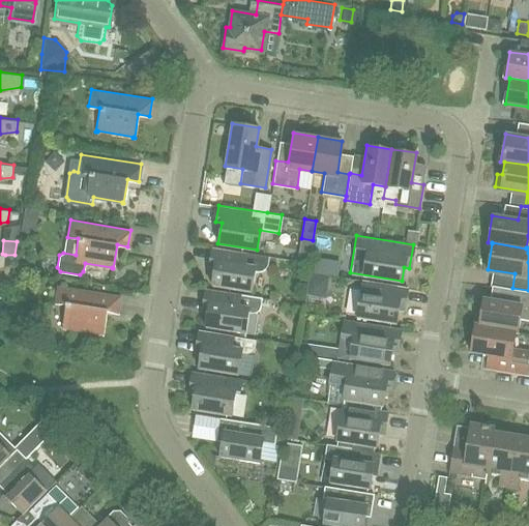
[(251,291),(254,269),(259,270),(262,269),(264,267),(267,264),(268,255),(246,252),(211,246),(209,263),(214,264),(211,284),(251,291)]
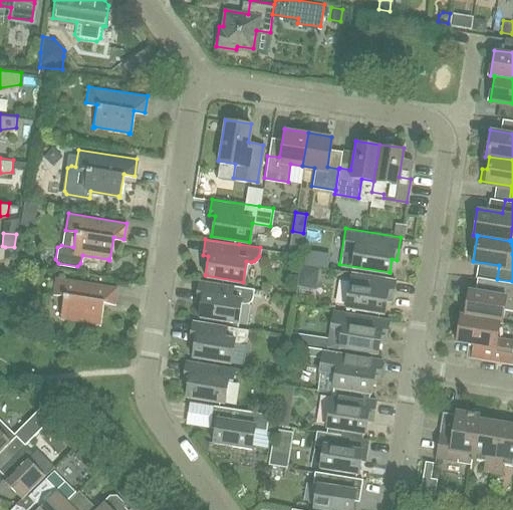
[(309,264),(311,249),(301,248),(300,254),(299,262),(309,264)]
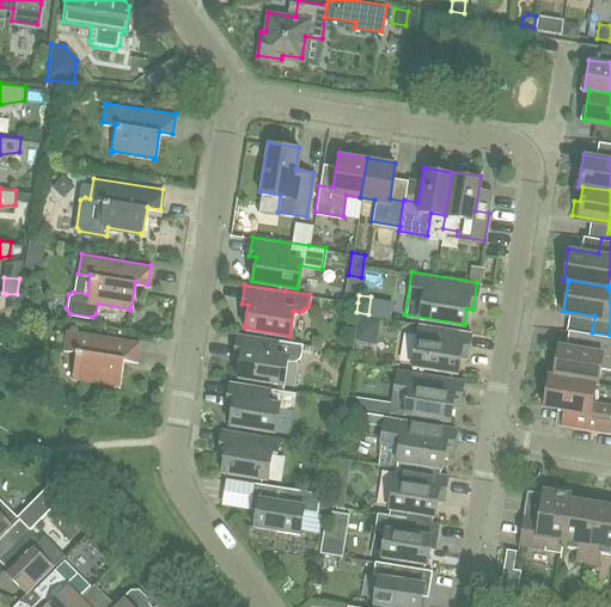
[(465,357),(470,330),(417,322),(411,365),(457,372),(459,356),(465,357)]
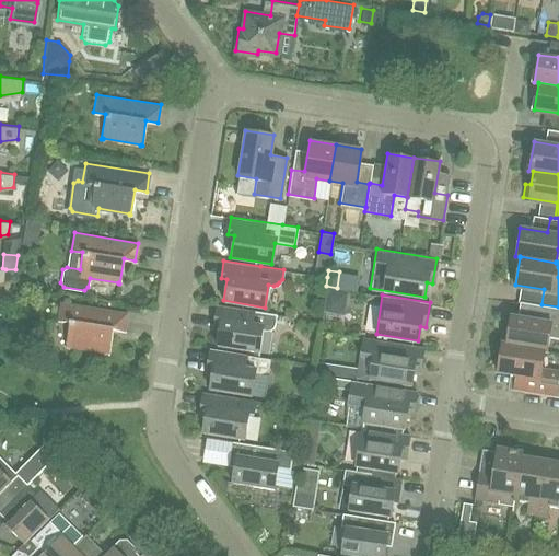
[(124,329),(127,312),(60,301),(57,320),(69,322),(65,346),(66,346),(67,345),(107,351),(107,352),(108,352),(113,328),(124,329)]
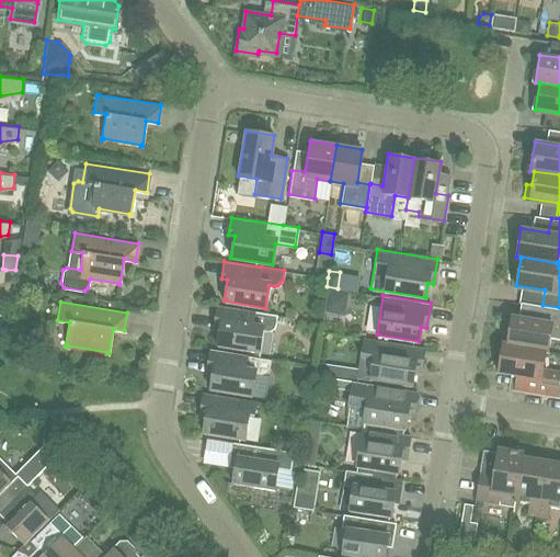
[(559,338),(559,307),(543,305),(538,304),(536,319),(511,315),(506,343),(545,350),(545,351),(547,351),(549,336),(559,338)]
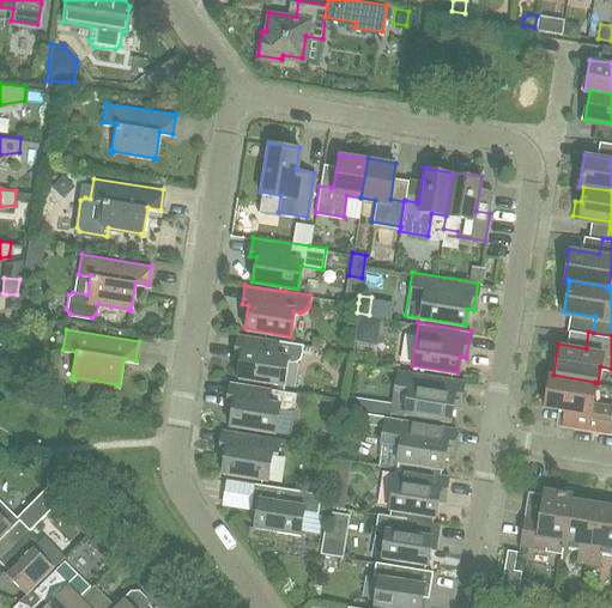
[(282,384),(286,359),(290,360),(294,359),(298,357),(301,344),(277,339),(237,333),(234,352),(241,353),(236,376),(282,384)]
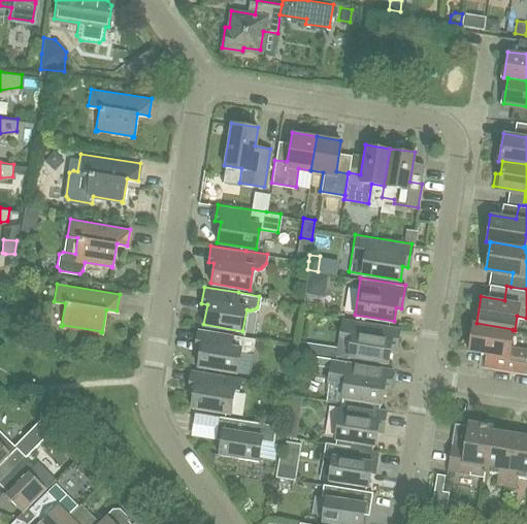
[(395,350),(398,326),(341,317),(335,354),(387,362),(389,349),(395,350)]
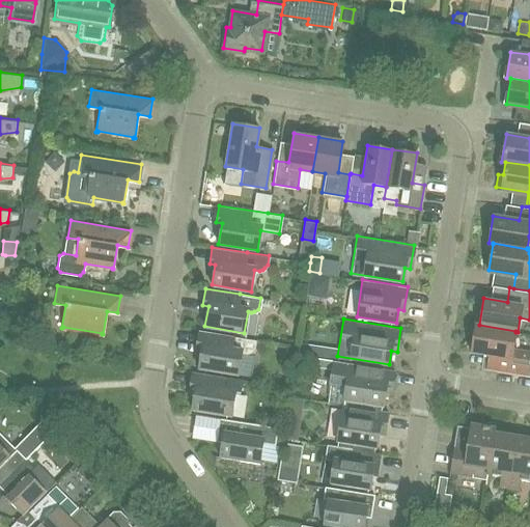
[(512,349),(515,332),(515,331),(479,325),(475,324),(471,351),(497,355),(495,369),(526,375),(529,375),(529,352),(529,353),(529,351),(512,349)]
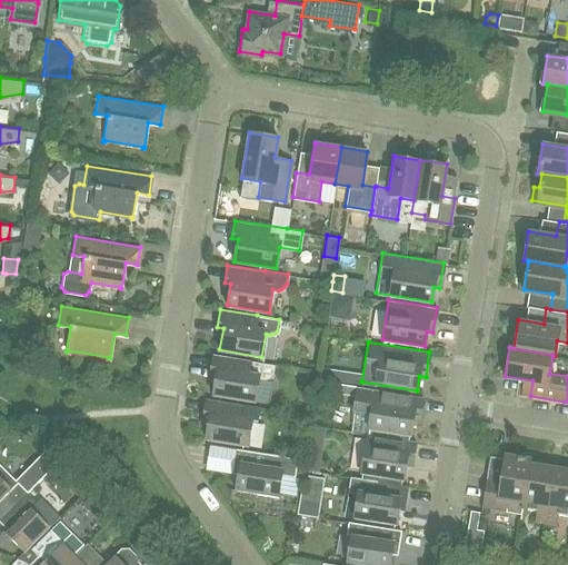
[(255,400),(258,378),(262,378),(267,377),(270,375),(272,373),(275,363),(250,359),(212,354),(210,372),(216,373),(212,394),(255,400)]
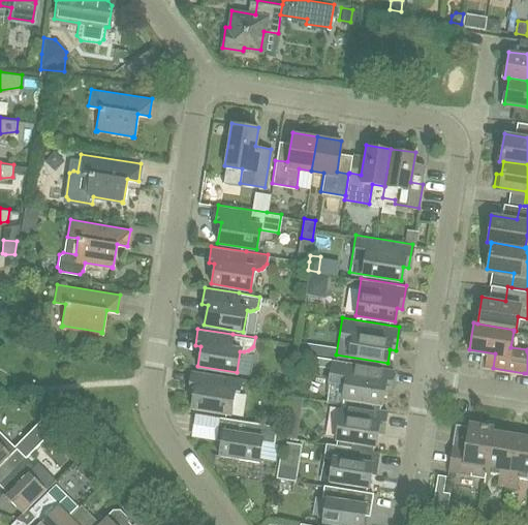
[(308,354),(309,342),(298,340),(296,352),(308,354)]
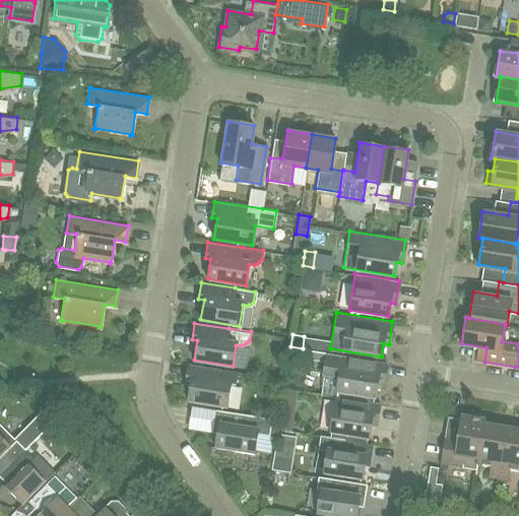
[(325,360),(326,352),(310,349),(309,358),(325,360)]
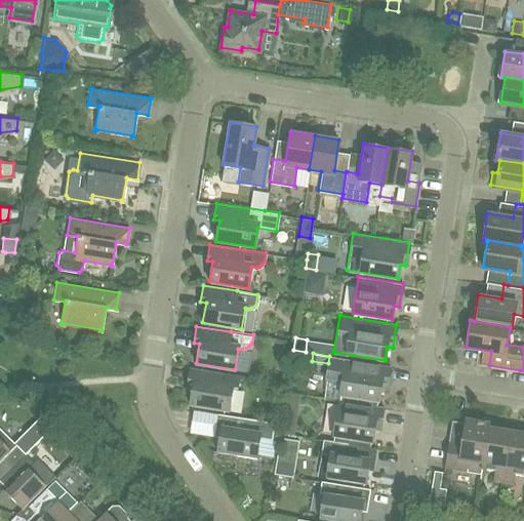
[(386,389),(390,365),(329,356),(326,377),(341,379),(339,395),(378,401),(380,388),(386,389)]
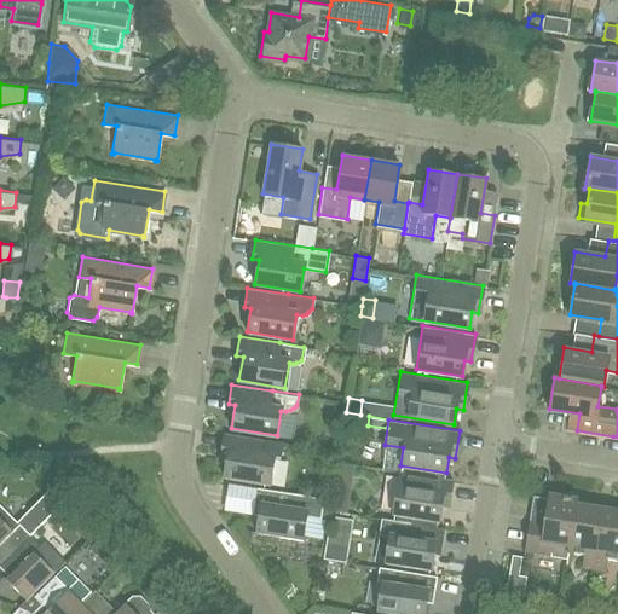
[(278,457),(281,441),(224,433),(220,452),(227,453),(224,476),(270,484),(273,456),(278,457)]
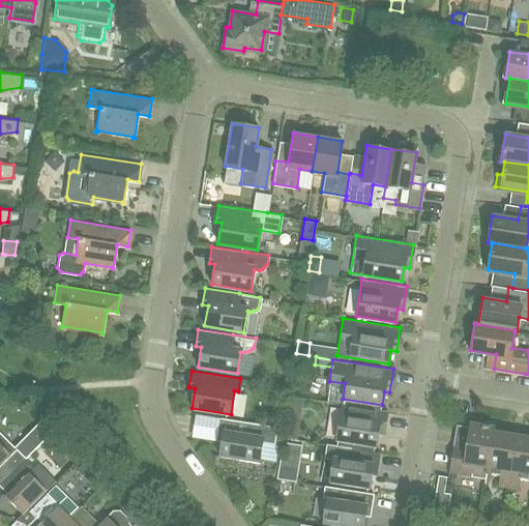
[(383,434),(386,410),(342,403),(335,440),(375,446),(377,433),(383,434)]
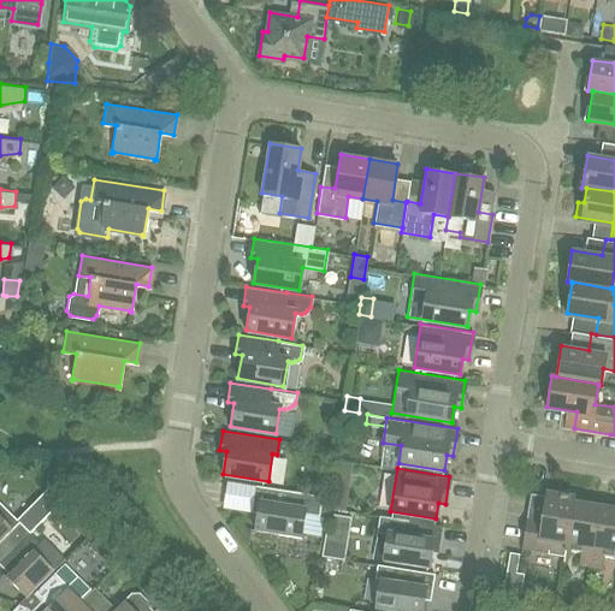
[(343,509),(347,486),(332,484),(330,496),(329,506),(343,509)]
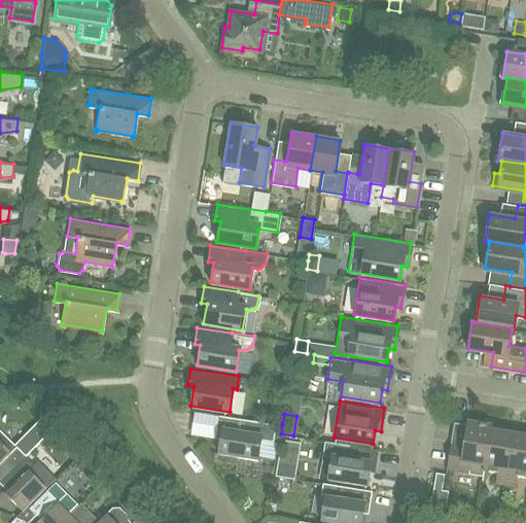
[(41,415),(13,444),(0,430),(0,461),(9,469),(14,464),(24,455),(25,455),(54,426),(41,415)]
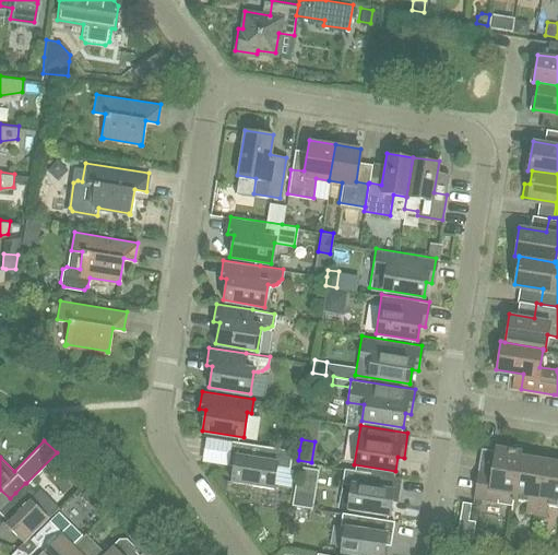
[(272,487),(275,465),(289,468),(292,449),(268,446),(232,440),(228,458),(235,459),(232,481),(272,487)]
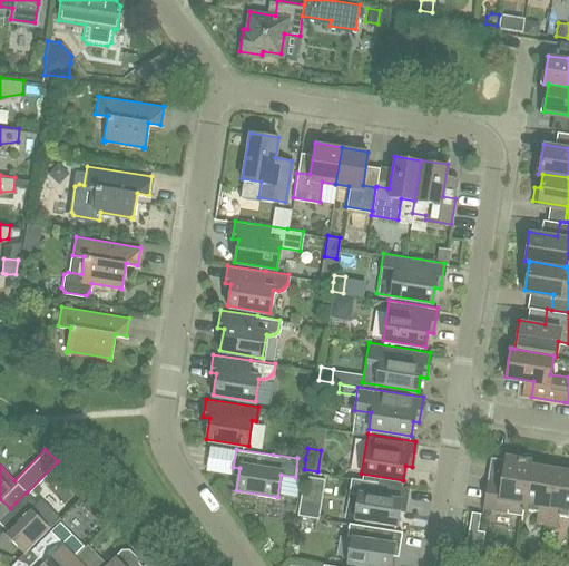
[(522,503),(530,458),(504,454),(500,480),(487,478),(482,506),(507,510),(508,500),(522,503)]
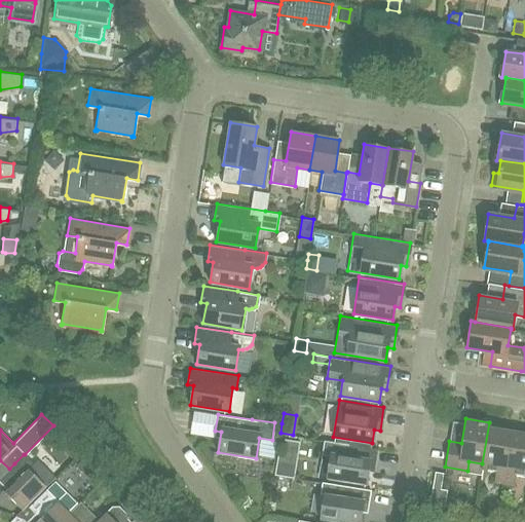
[(503,481),(512,431),(498,429),(498,426),(495,423),(489,422),(482,463),(481,469),(495,471),(493,480),(503,481)]
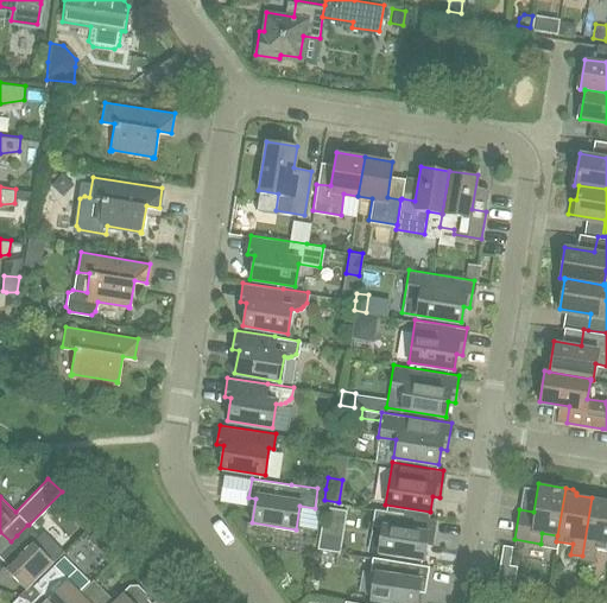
[(606,500),(592,497),(582,556),(593,558),(594,547),(606,548),(606,500)]
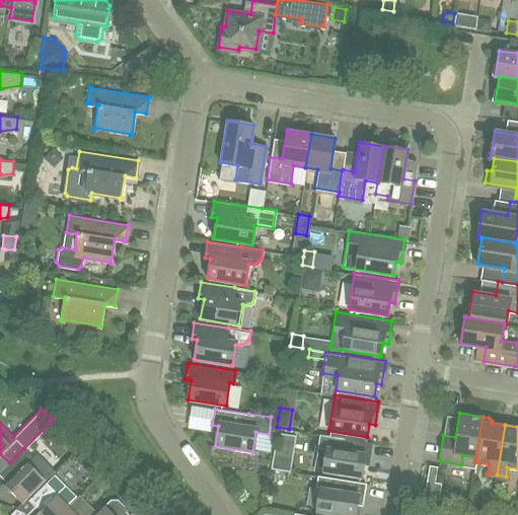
[(361,477),(364,458),(369,458),(372,442),(319,434),(317,445),(326,446),(322,471),(361,477)]
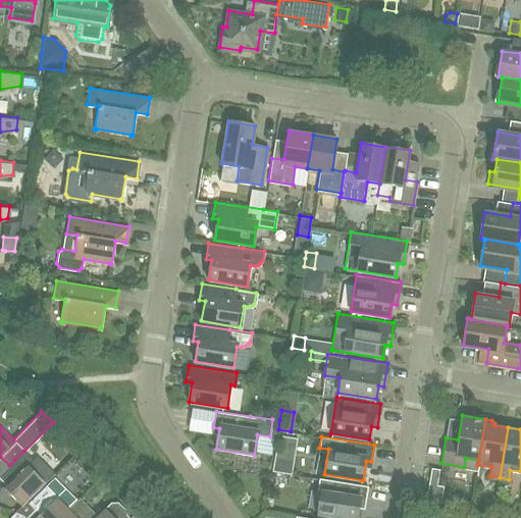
[(105,467),(87,448),(76,458),(95,476),(105,467)]
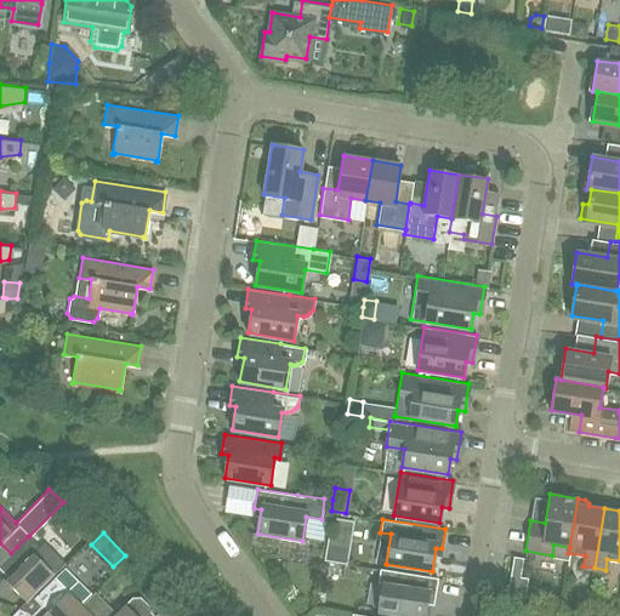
[(32,594),(51,574),(64,562),(44,542),(39,546),(29,536),(28,536),(17,547),(28,557),(5,581),(26,600),(18,608),(27,611),(30,615),(41,604),(32,594)]
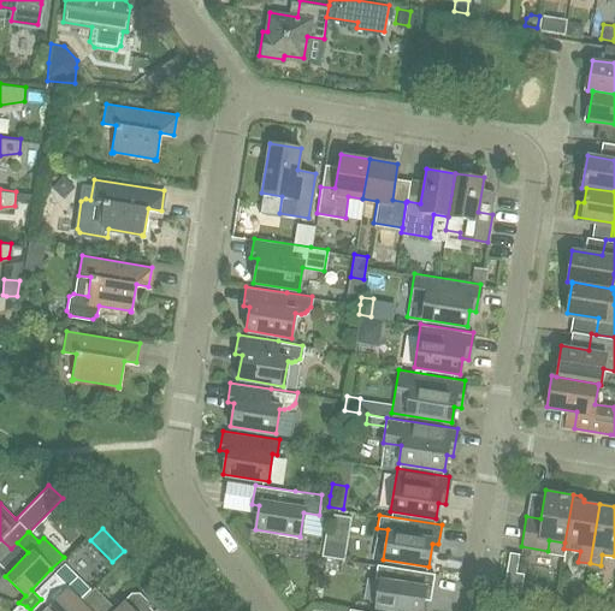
[(346,540),(324,538),(320,555),(343,558),(346,540)]
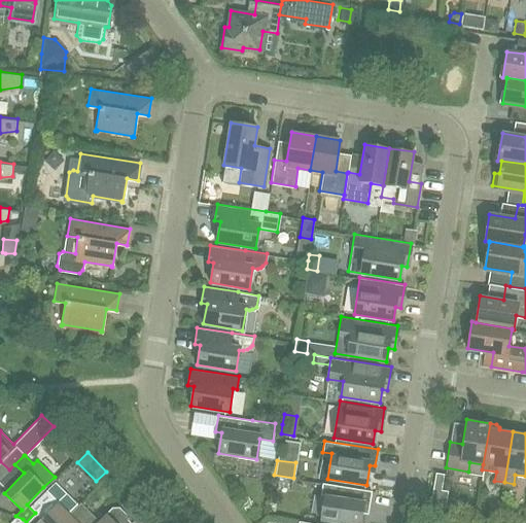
[(371,490),(337,485),(322,483),(320,494),(324,494),(320,520),(341,522),(359,522),(362,506),(369,507),(371,490)]
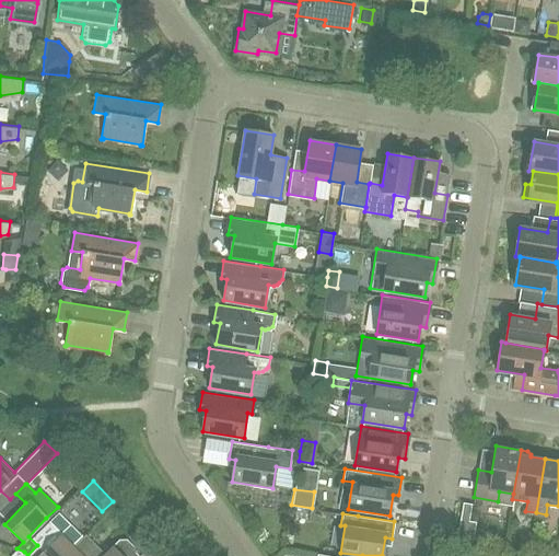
[(84,555),(73,545),(82,535),(70,523),(61,532),(46,518),(28,536),(37,545),(27,555),(28,555),(84,555)]
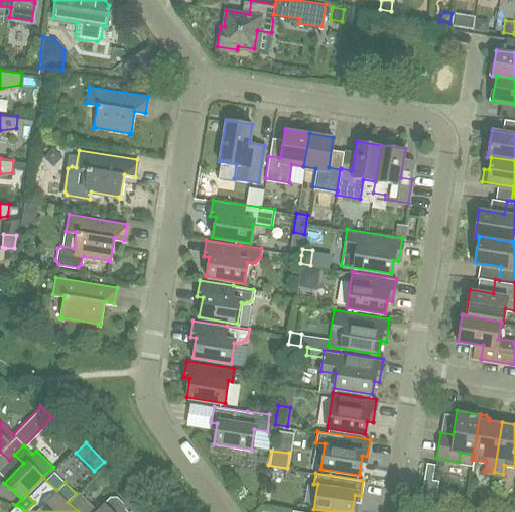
[(489,505),(490,493),(478,491),(477,503),(489,505)]
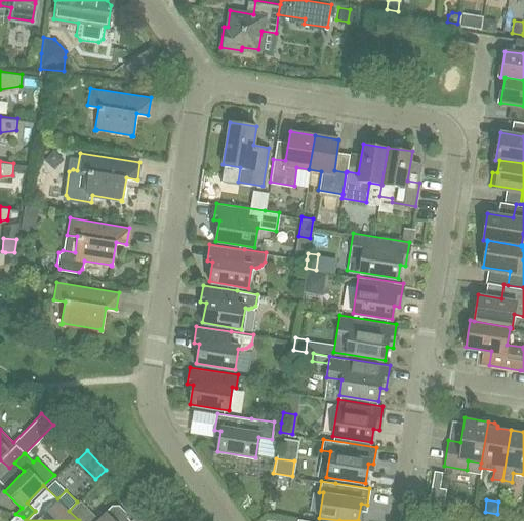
[(498,502),(497,514),(510,516),(512,504),(498,502)]
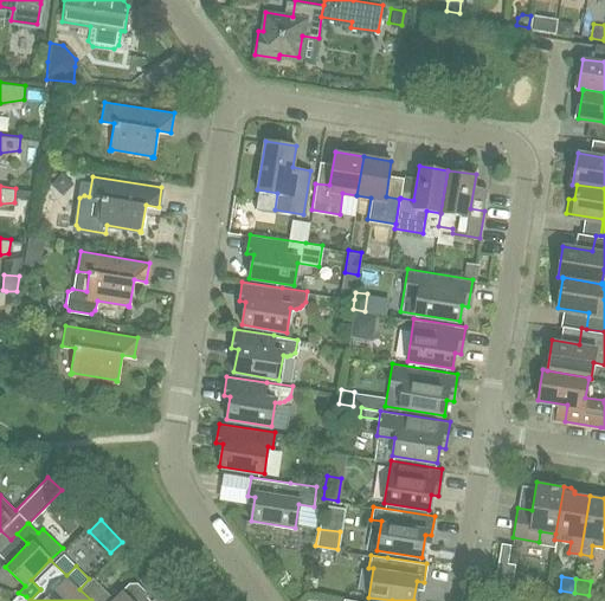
[(156,600),(153,598),(149,600),(146,596),(146,593),(136,582),(129,583),(122,589),(121,589),(114,598),(109,600),(156,600)]
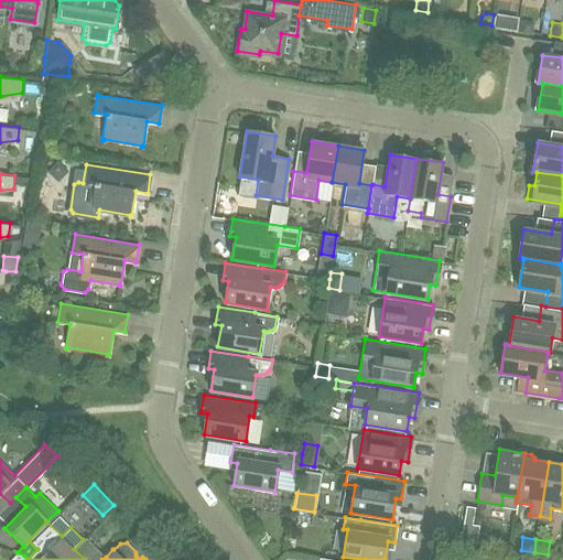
[(0,559),(6,559),(10,550),(0,546),(0,559)]
